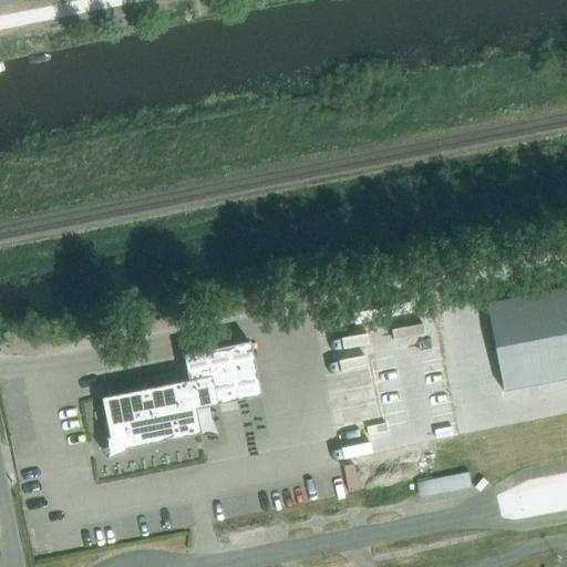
[(566,286),(550,290),(559,333),(566,331),(566,286)]
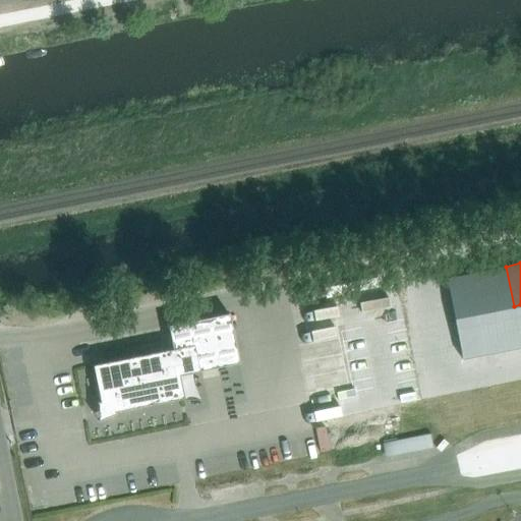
[(506,267),(485,271),(494,310),(514,306),(506,267)]
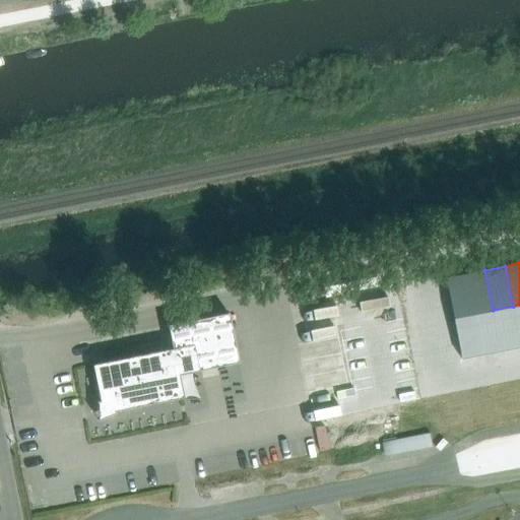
[(484,270),(464,274),(472,314),(493,310),(484,270)]
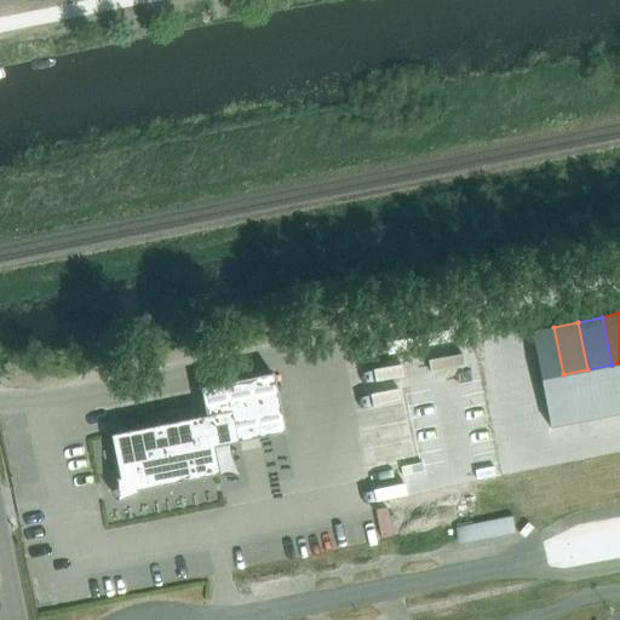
[(554,327),(530,332),(539,379),(563,374),(554,327)]
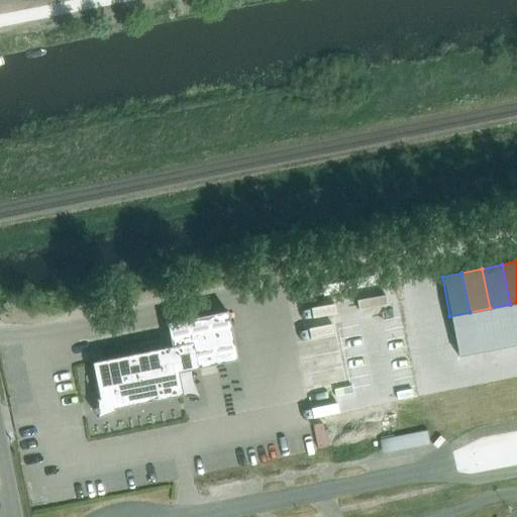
[(516,341),(510,304),(490,308),(498,347),(516,343),(516,341)]
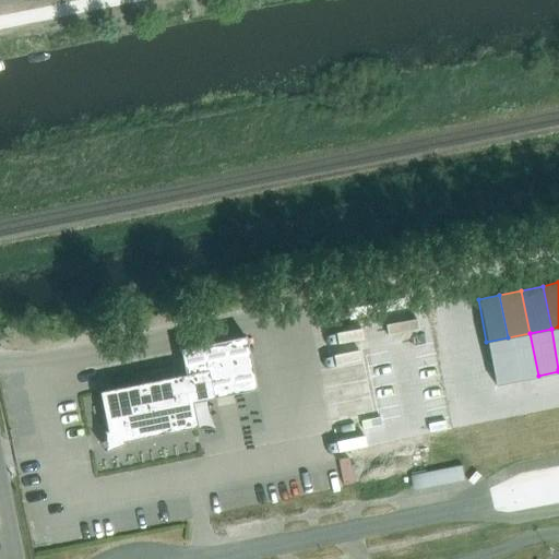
[(530,333),(508,337),(516,380),(538,376),(530,333)]
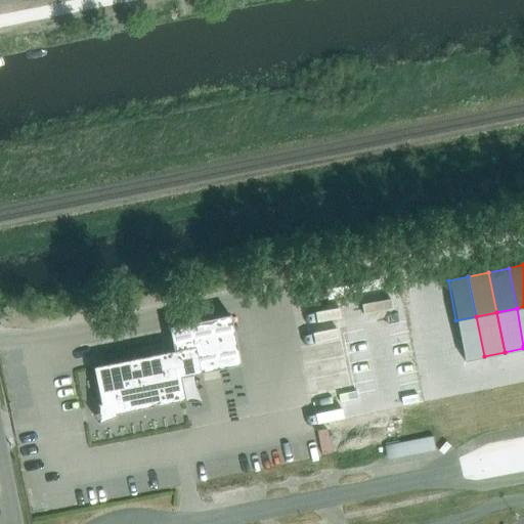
[(116,418),(116,415),(183,401),(184,401),(180,378),(241,365),(230,315),(168,328),(173,351),(92,367),(99,404),(97,404),(97,406),(98,405),(98,416),(98,424),(115,417),(115,418),(116,418)]
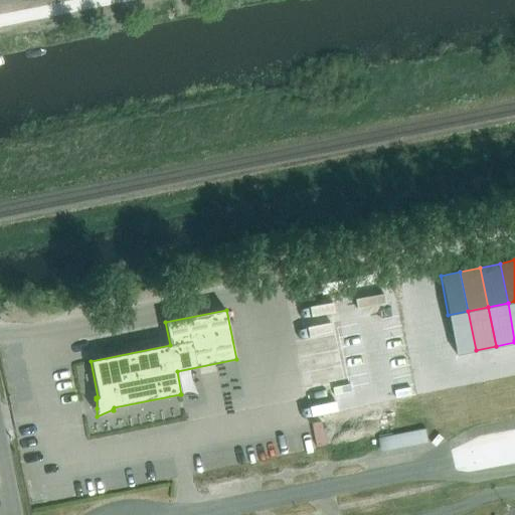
[(468,311),(448,315),(456,354),(476,350),(468,311)]
